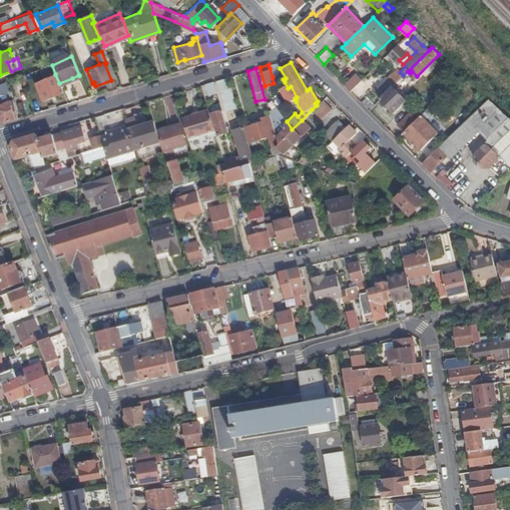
[(393,85),(403,75),(400,72),(399,71),(388,82),(393,85)]
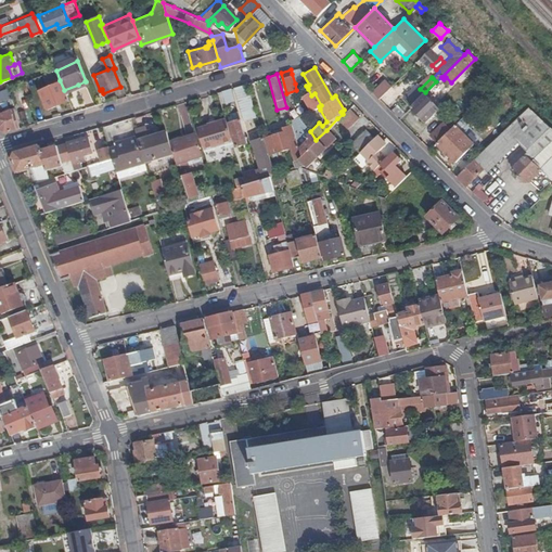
[(379,98),(392,86),(385,79),(372,91),(379,98)]
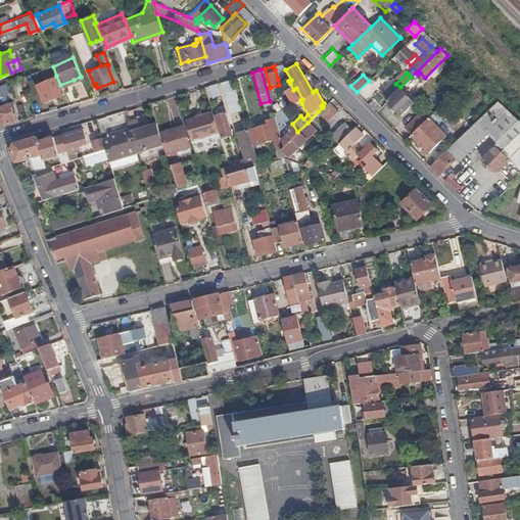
[(44,102),(64,93),(60,85),(56,76),(36,84),(44,102)]
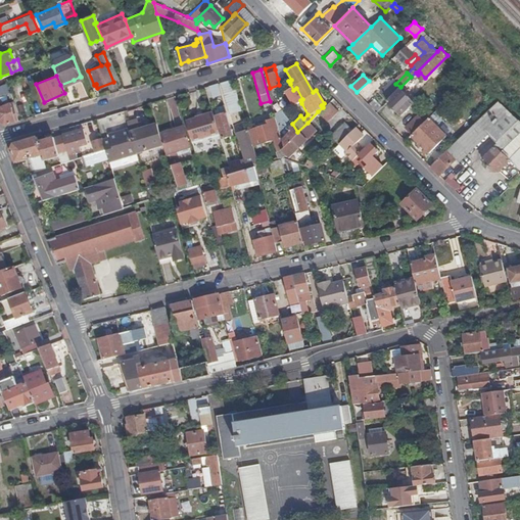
[(241,110),(232,79),(221,82),(229,113),(241,110)]
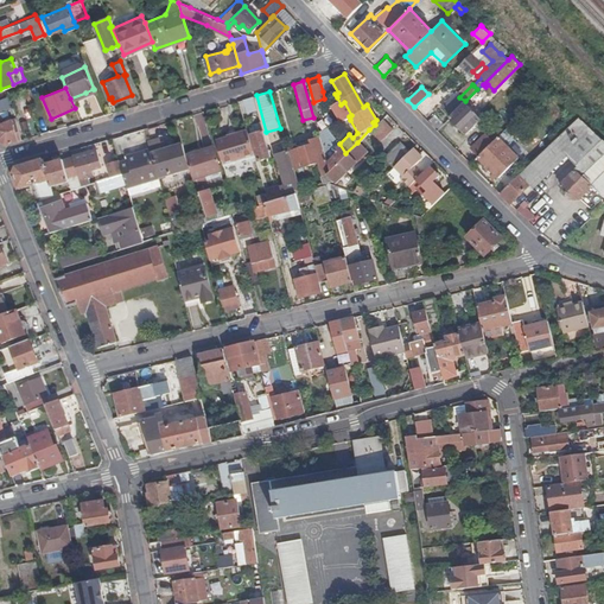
[(7,96),(0,99),(0,108),(11,105),(7,96)]
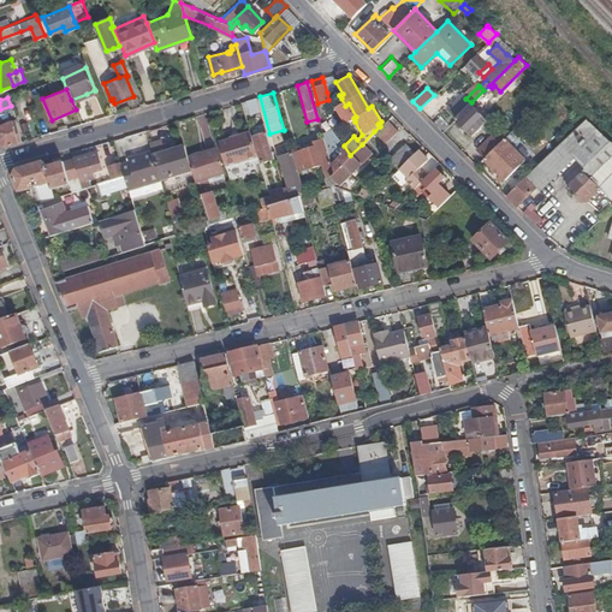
[(260,111),(256,97),(247,100),(250,113),(260,111)]
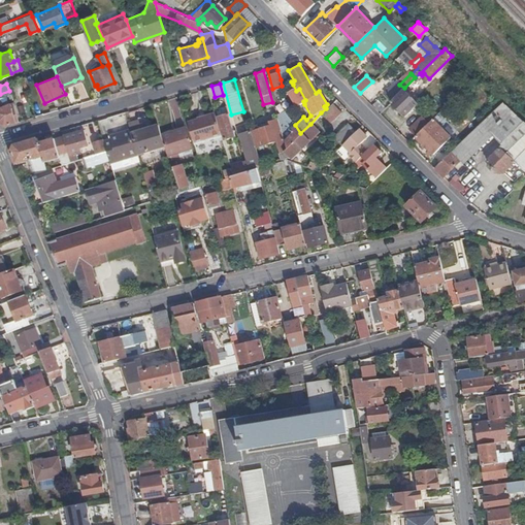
[(296,91),(293,85),(286,90),(295,106),(303,101),(305,100),(299,89),(296,91)]
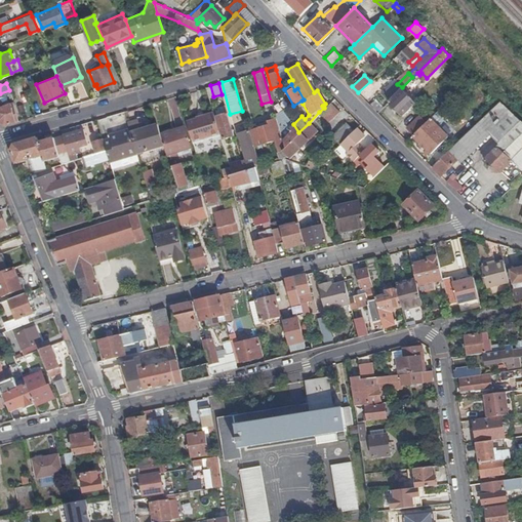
[(280,85),(271,88),(272,92),(274,95),(282,90),(280,85)]
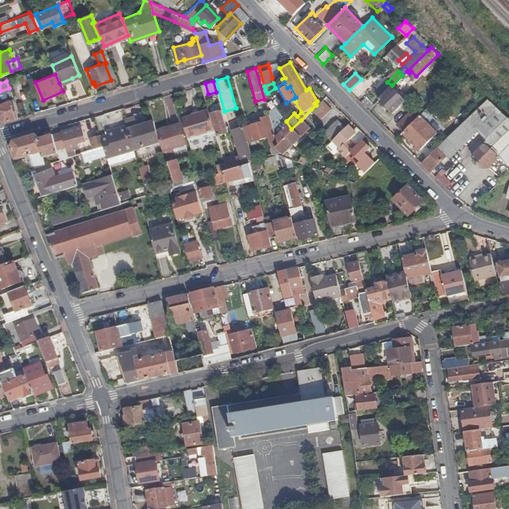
[(391,86),(379,98),(392,112),(404,100),(391,86)]
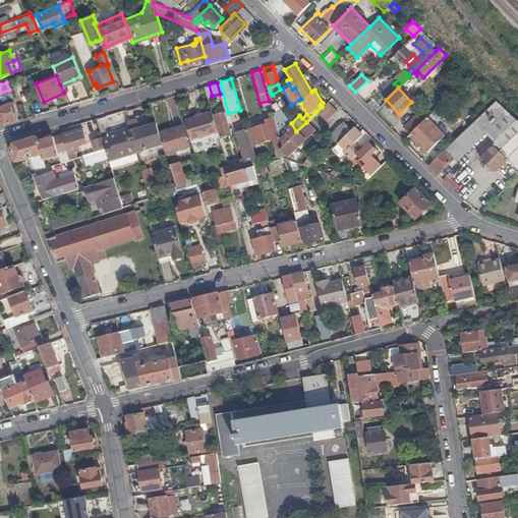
[(12,101),(0,105),(0,121),(3,123),(17,118),(12,101)]
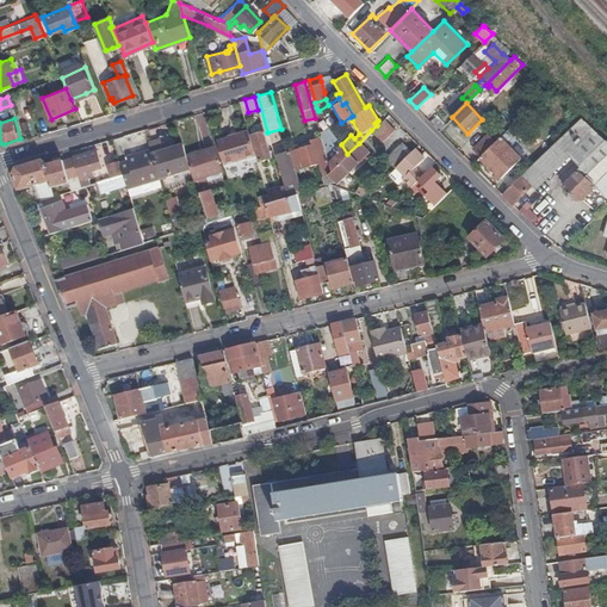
[(606,140),(581,118),(542,155),(501,193),(512,204),(531,185),(532,186),(567,154),(569,156),(581,168),(563,186),(574,197),(571,199),(574,202),(576,199),(582,199),(594,187),(605,194),(593,206),(599,211),(606,202),(606,140)]
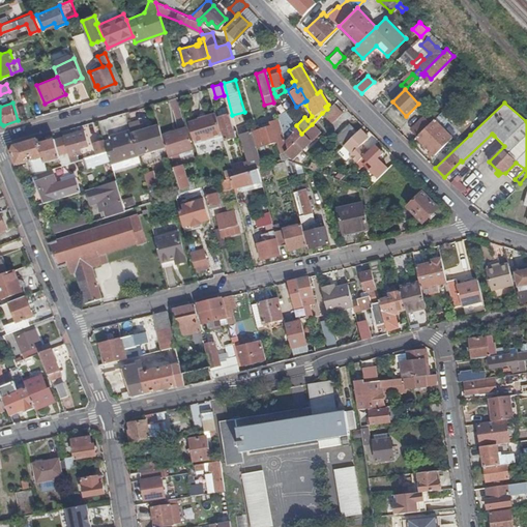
[(341,112),(332,104),(327,109),(322,113),(331,122),(341,112)]
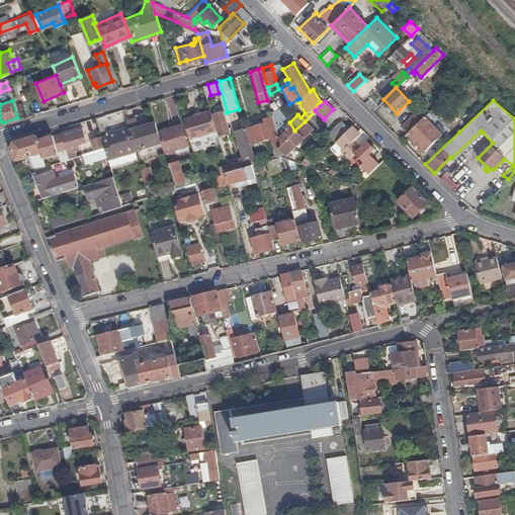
[(230,133),(222,103),(213,105),(215,108),(211,108),(220,136),(230,133)]
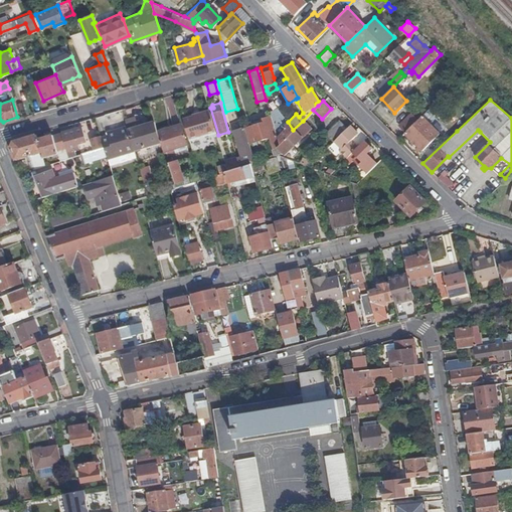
[(215,132),(208,109),(199,112),(199,113),(182,118),(189,140),(215,132)]
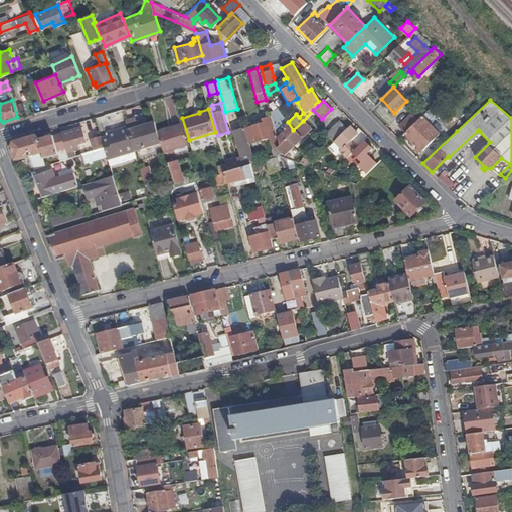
[(420,116),(421,115),(417,111),(413,115),(410,113),(398,124),(405,131),(420,116)]
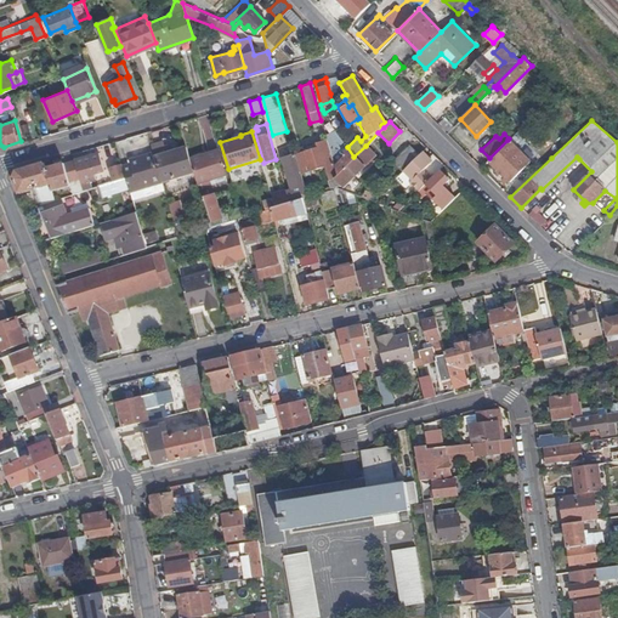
[(333,187),(335,187),(333,177),(335,174),(333,165),(325,140),(316,142),(317,147),(306,151),(305,147),(301,146),(296,148),(293,149),(294,153),(300,173),(323,165),(329,188),(333,187)]
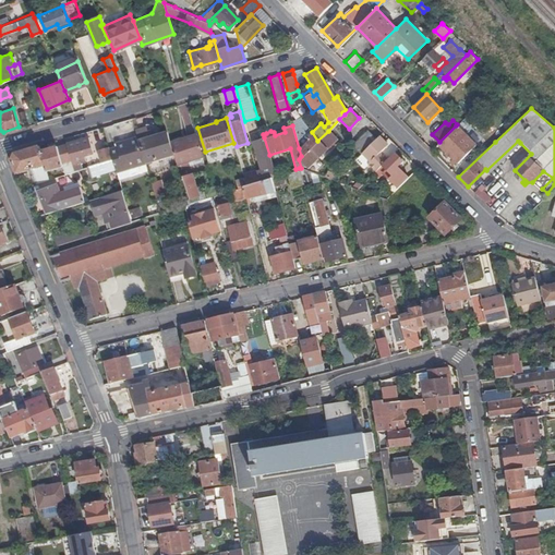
[(474,145),(456,125),(439,142),(438,143),(457,161),(474,145)]
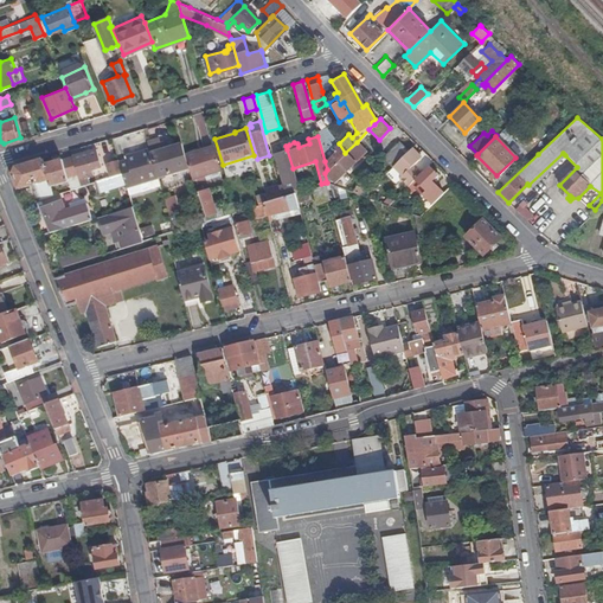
[(185,154),(180,142),(168,146),(161,148),(159,141),(158,138),(146,141),(148,148),(156,175),(188,166),(185,154)]
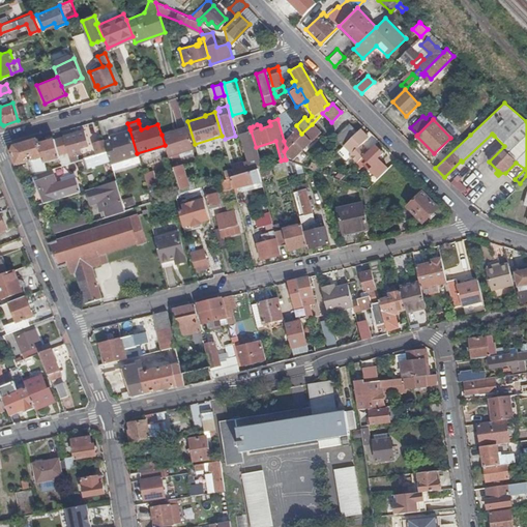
[(284,151),(286,159),(288,156),(291,158),(319,132),(312,124),(301,134),(286,148),(284,151)]
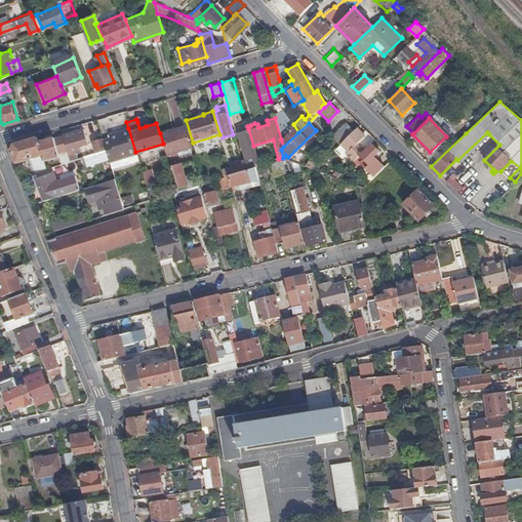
[(339,143),(353,130),(346,123),(331,136),(338,144),(339,143)]
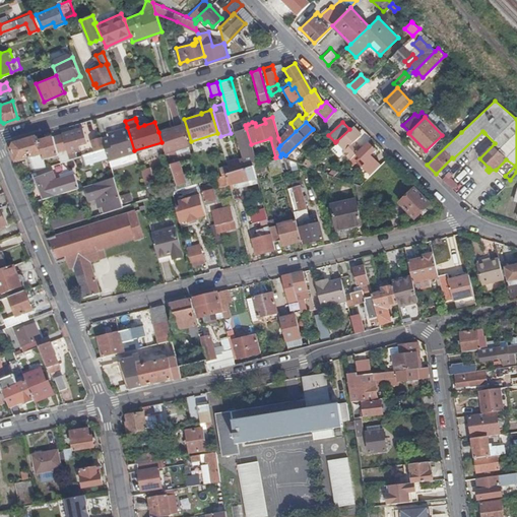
[(278,138),(280,145),(296,131),(291,123),(285,127),(287,129),(278,138)]
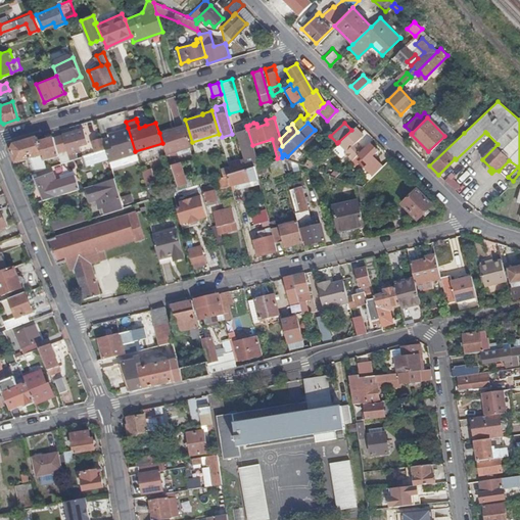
[(183,126),(159,133),(162,143),(164,153),(167,153),(168,157),(178,154),(176,150),(188,146),(183,126)]
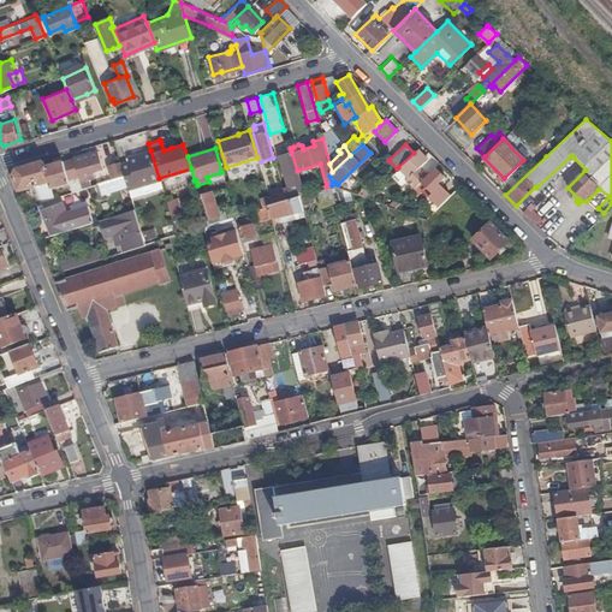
[(96,150),(72,158),(82,188),(90,185),(88,177),(94,174),(94,173),(102,171),(96,150)]
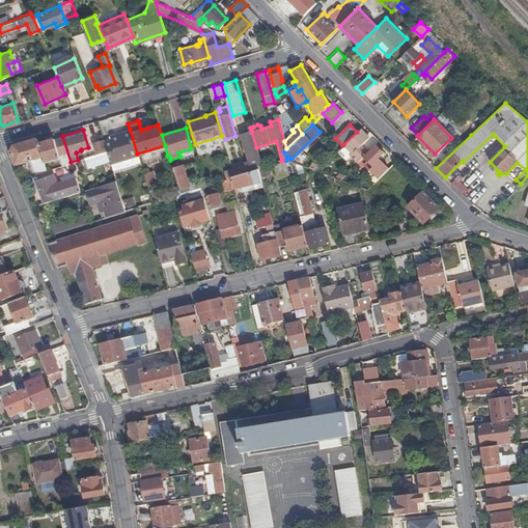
[(137,154),(130,130),(114,134),(115,139),(111,140),(110,138),(104,140),(107,150),(109,161),(110,163),(111,162),(118,160),(138,155),(137,154)]
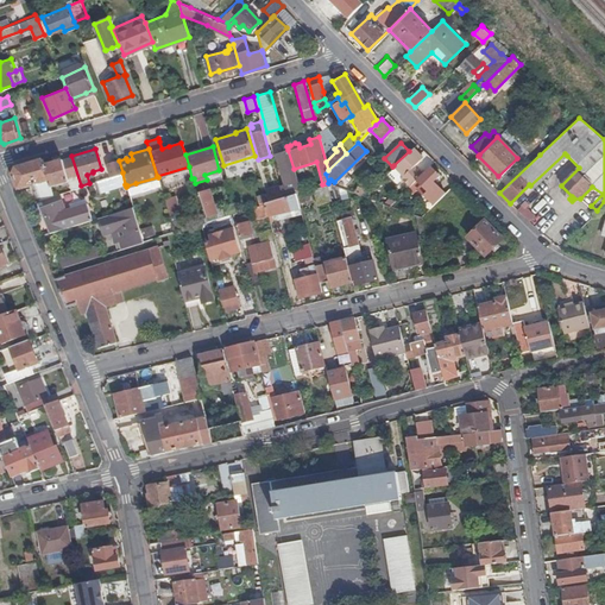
[(415,180),(422,172),(414,164),(421,157),(411,149),(409,151),(394,165),(402,175),(399,178),(408,187),(415,180)]
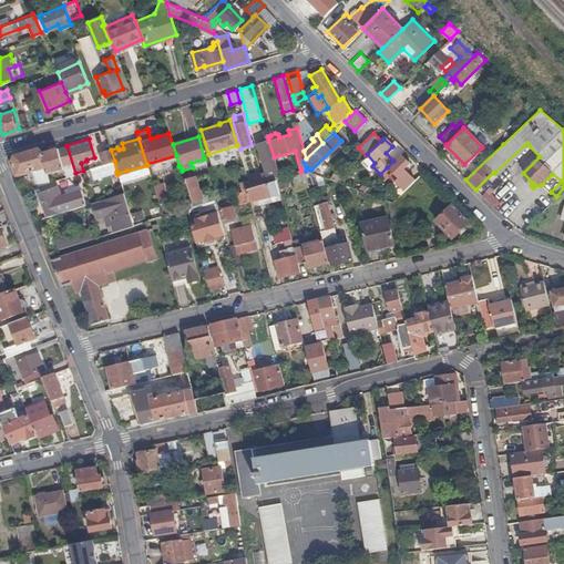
[(279,178),(274,157),(268,140),(257,143),(266,172),(260,174),(264,184),(275,180),(279,178)]
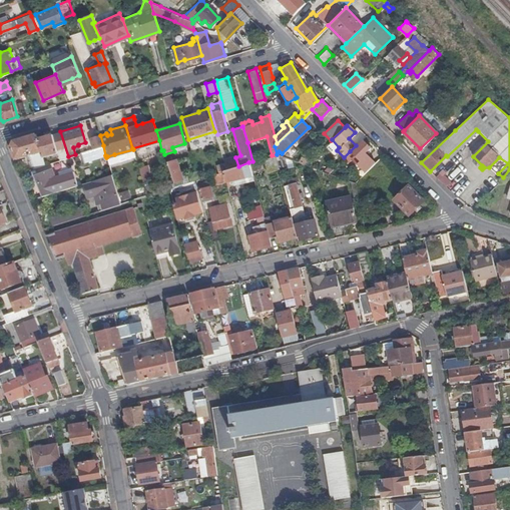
[(476,129),(447,156),(450,159),(478,131),(476,129)]
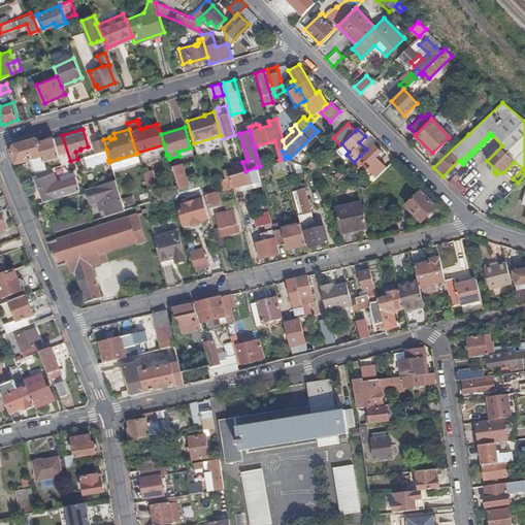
[(62,135),(37,141),(43,161),(59,156),(61,164),(70,161),(62,135)]
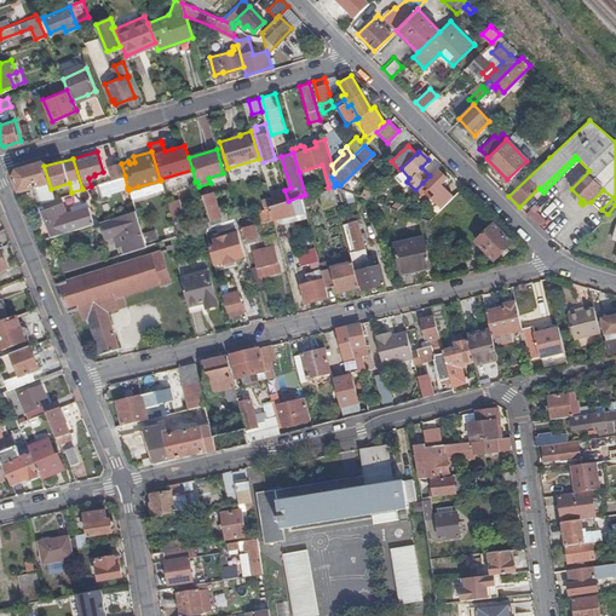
[(44,166),(42,161),(15,168),(11,177),(17,191),(33,186),(38,202),(53,197),(51,189),(44,166)]
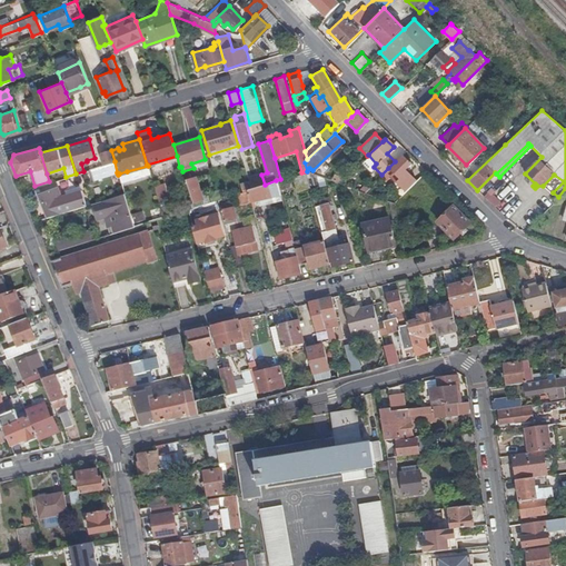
[(111,150),(110,148),(99,151),(103,165),(115,161),(111,150)]
